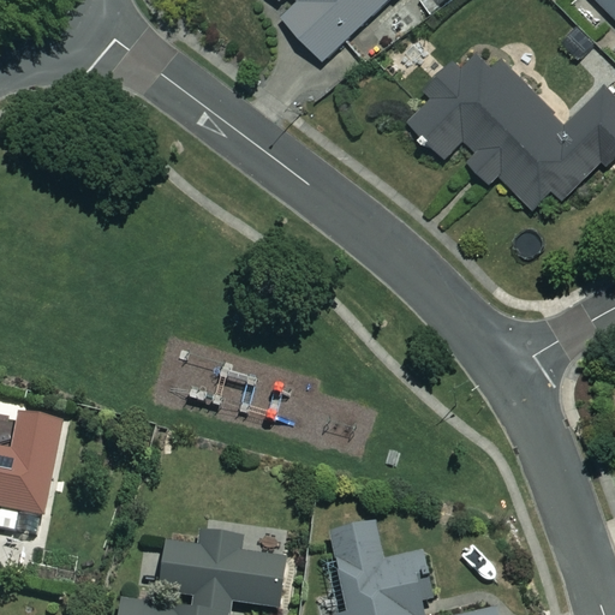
[(280,0),(282,3),(285,0),(296,0),(300,5),(285,18),(323,61),(393,0),(280,0)]
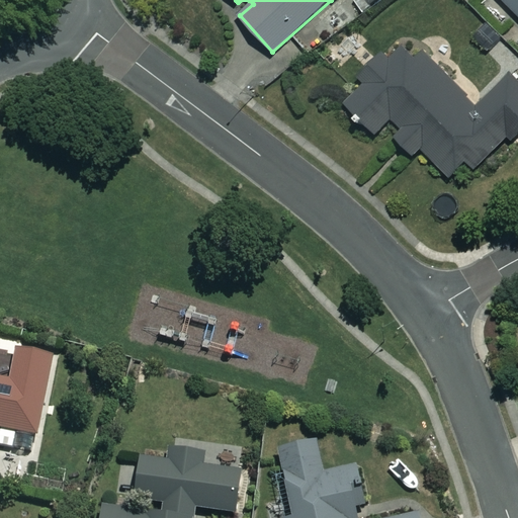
[(517,0),(503,0),(517,14),(517,0)]
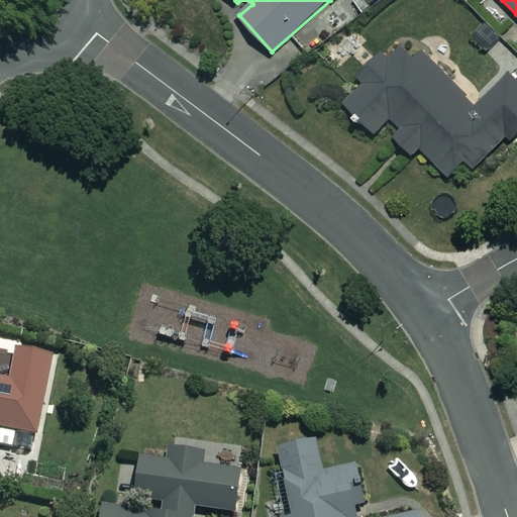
[(394,116),(403,126),(392,136),(410,158),(421,147),(449,177),(466,162),(474,170),(516,129),(516,77),(514,74),(479,107),(411,33),(340,99),(374,135),(394,116)]
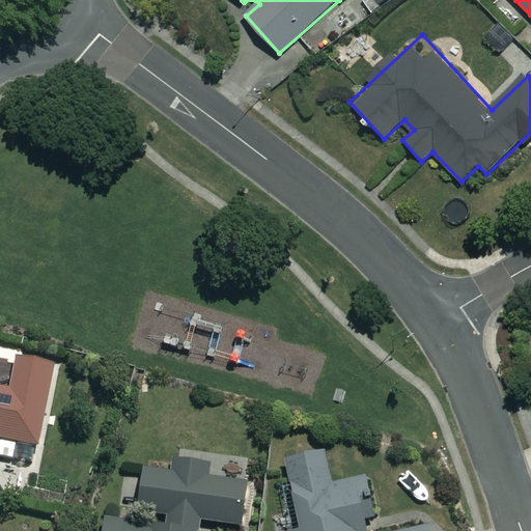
[(0,359),(0,440),(39,447),(56,362),(21,356),(19,363),(0,359)]
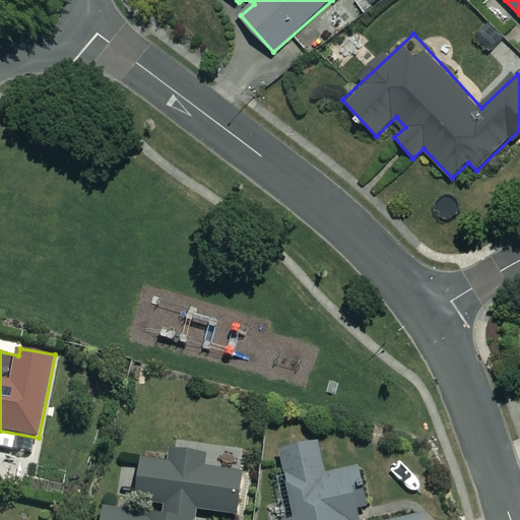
[(418,519),(417,514),(390,519),(355,519),(354,512),(365,510),(355,468),(324,475),(317,444),(274,454),(288,519),(418,519)]
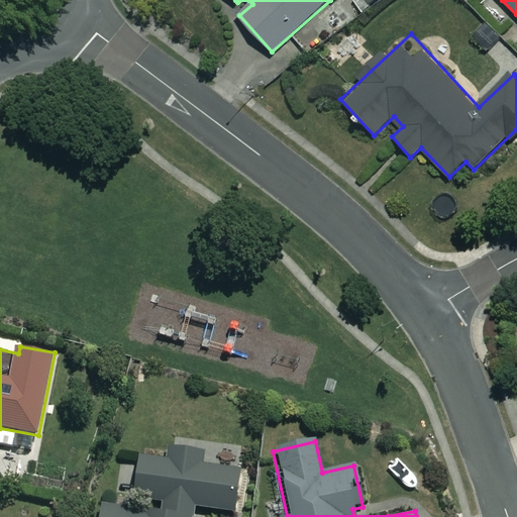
[(196,516),(198,509),(233,512),(237,471),(202,467),(203,453),(168,450),(167,462),(139,459),(133,512),(101,509),(100,516),(196,516)]
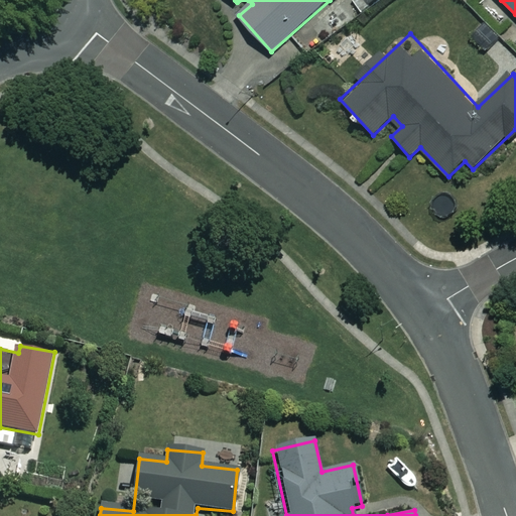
All buildings are outlined.
